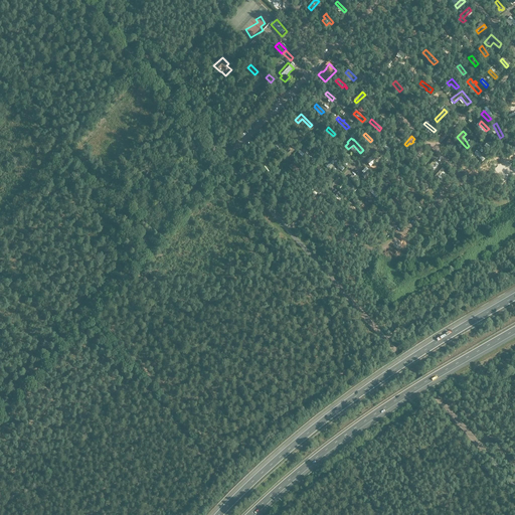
[(278,142),(284,148),(288,152),(291,149),(280,139),(278,142)]
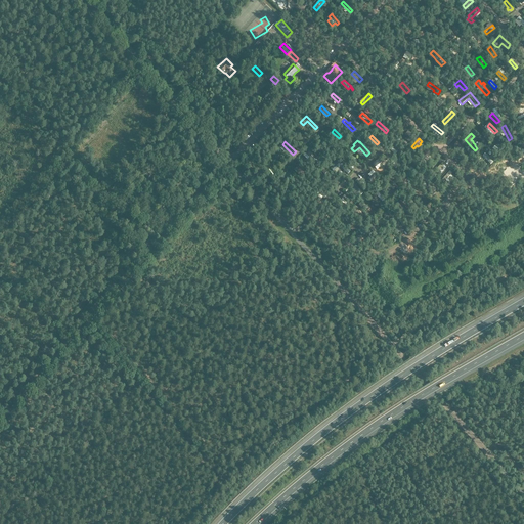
[(457,141),(455,143),(461,149),(460,150),(462,153),(463,151),(467,156),(469,153),(457,141)]
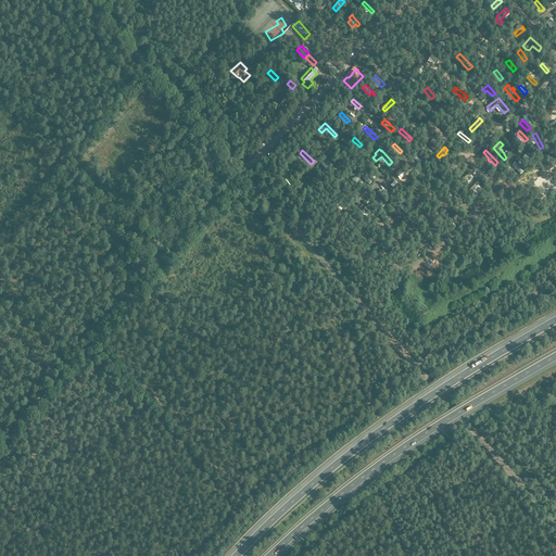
[(354,161),(343,151),(341,154),(351,164),(354,161)]
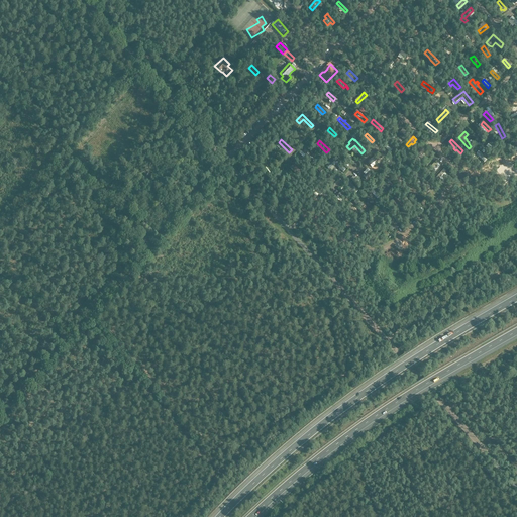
[(419,157),(427,149),(424,146),(416,152),(419,157)]
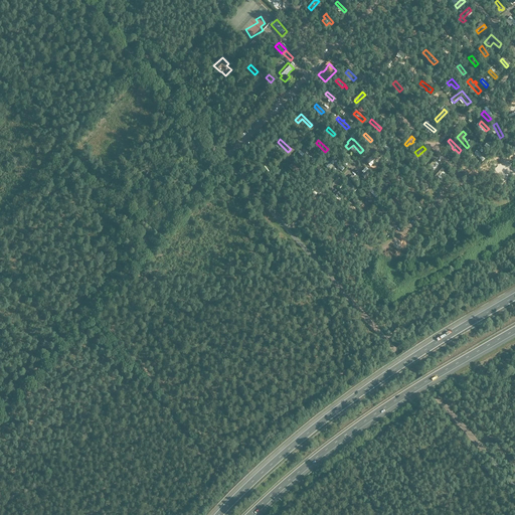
[(315,161),(313,159),(314,159),(304,148),(301,151),(311,161),(313,163),(315,161)]
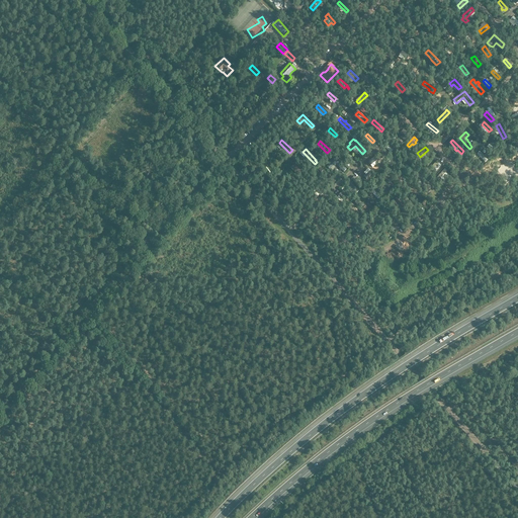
[(370,165),(372,163),(373,163),(377,160),(374,156),(366,162),(368,165),(370,164),(370,165)]
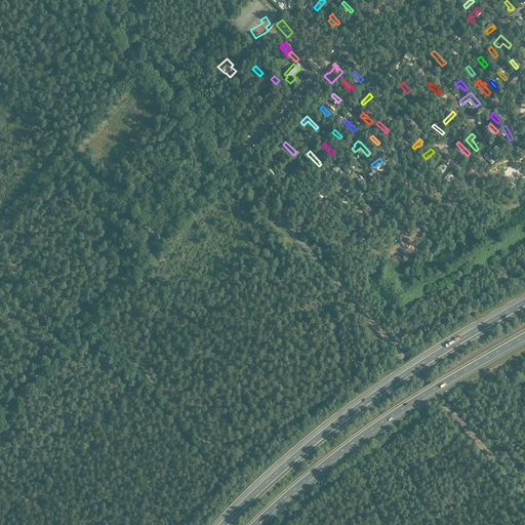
[(349,174),(352,171),(339,161),(331,169),(334,172),(340,166),(349,174)]
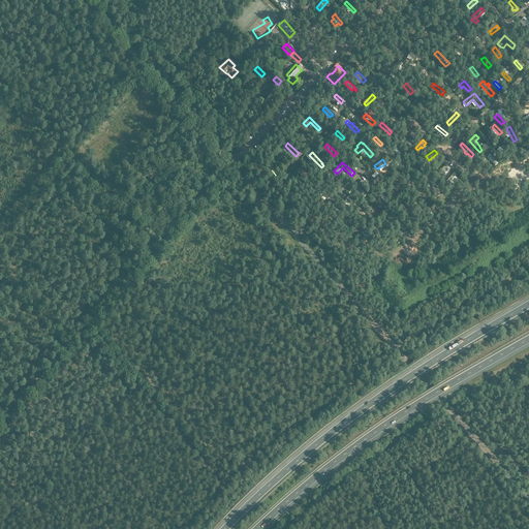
[(408,165),(406,168),(415,176),(417,173),(412,168),(413,167),(412,166),(410,167),(408,165)]
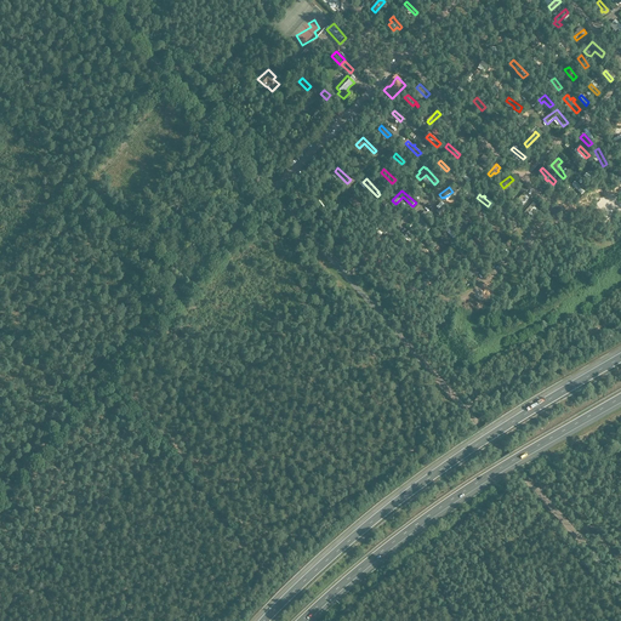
[(527,195),(519,204),(522,206),(530,198),(527,195)]
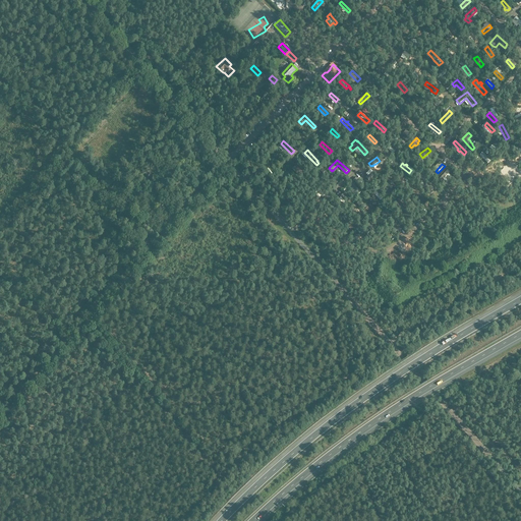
[(302,174),(305,171),(298,165),(295,168),(299,171),(299,172),(300,173),(301,173),(302,174)]
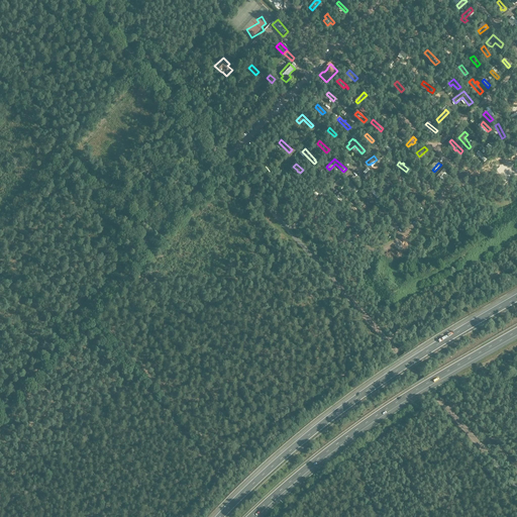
[(289,172),(286,176),(293,183),(297,180),(289,172)]
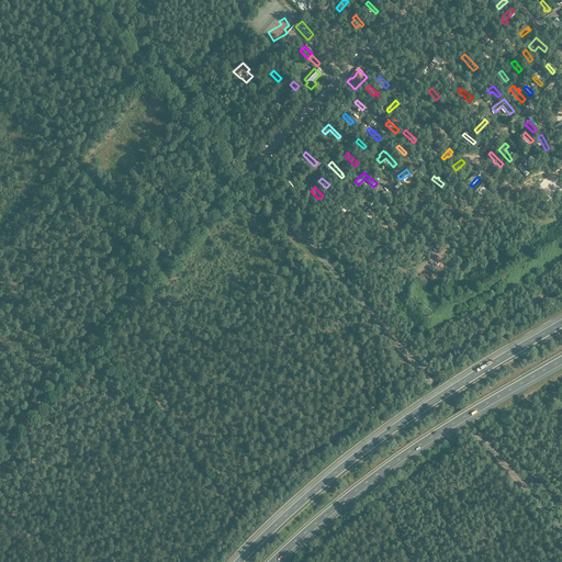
[(353,192),(362,199),(362,200),(364,197),(356,189),(353,192)]
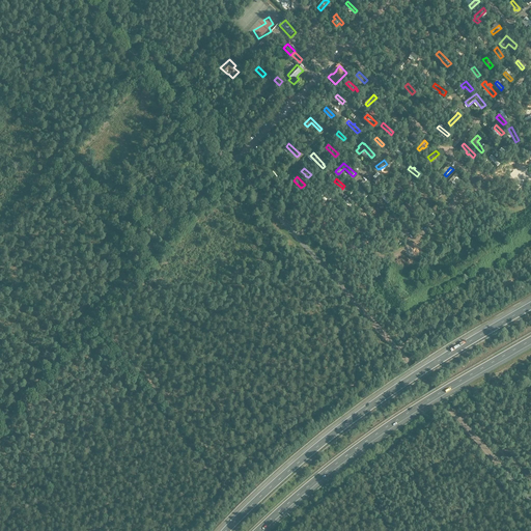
[(418,191),(420,189),(413,183),(408,188),(411,191),(414,188),(418,191)]
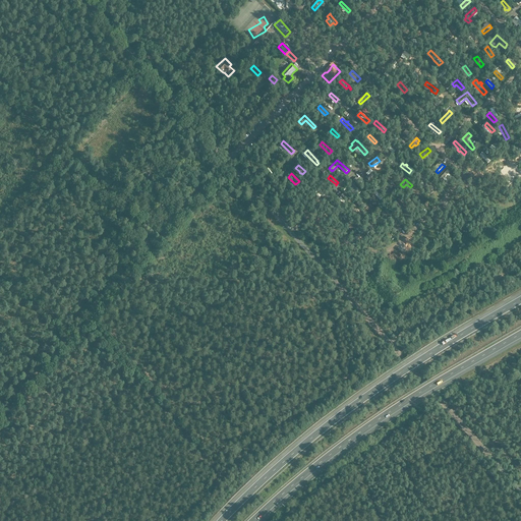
[(352,183),(349,186),(358,195),(360,192),(352,183)]
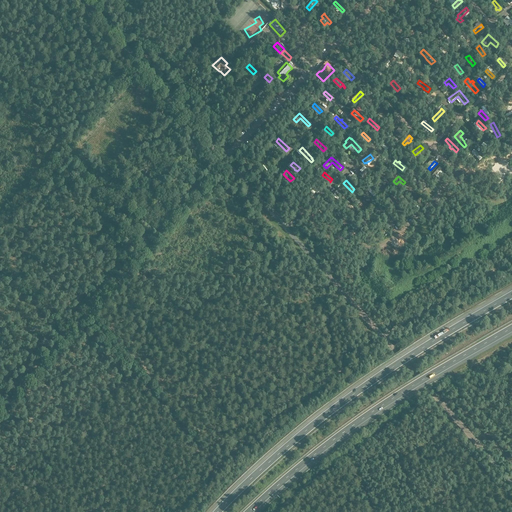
[(416,184),(423,192),(426,189),(419,182),(416,184)]
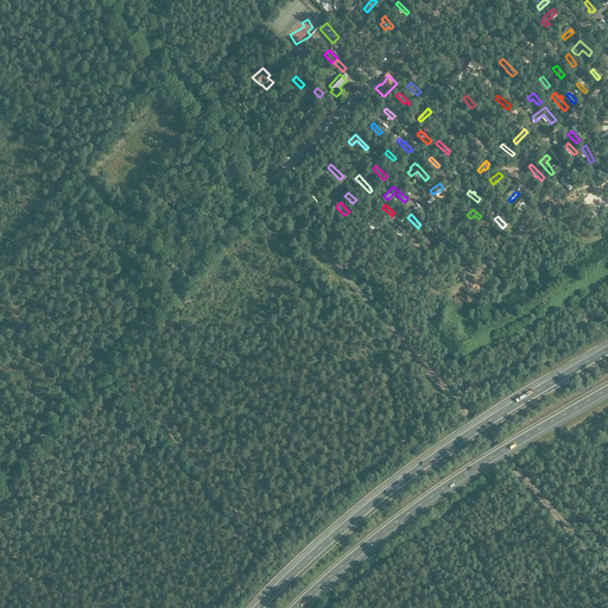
[(373,225),(375,228),(377,228),(379,226),(371,217),(368,220),(371,222),(369,225),(371,226),(373,225)]
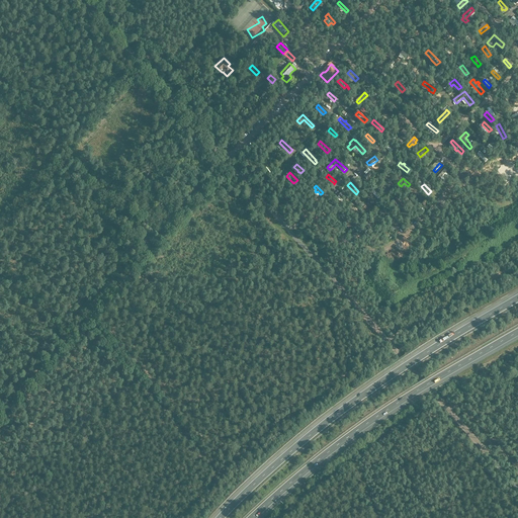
[(377,199),(380,197),(374,190),(371,192),(377,199)]
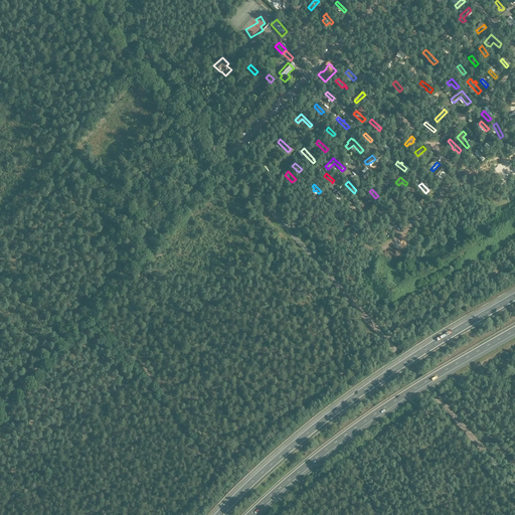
[(359,199),(366,205),(368,203),(362,196),(359,199)]
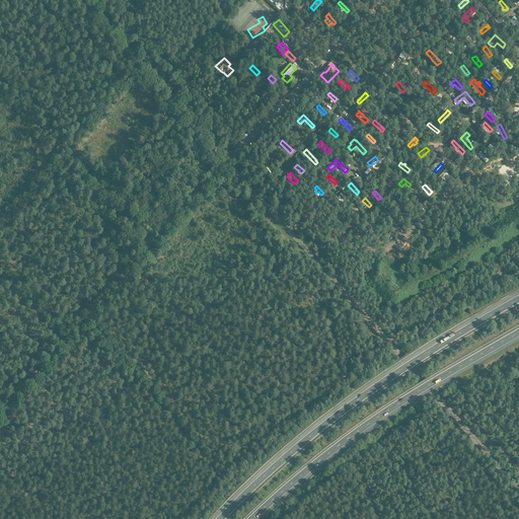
[(394,202),(401,209),(405,213),(410,209),(397,198),(395,201),(394,201),(394,202)]
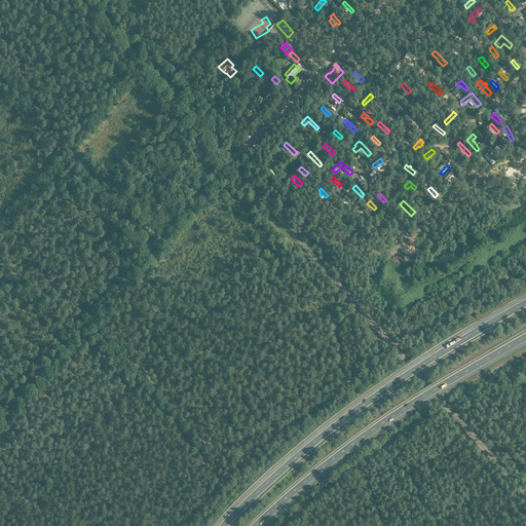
[(334,207),(341,214),(343,212),(336,204),(334,207)]
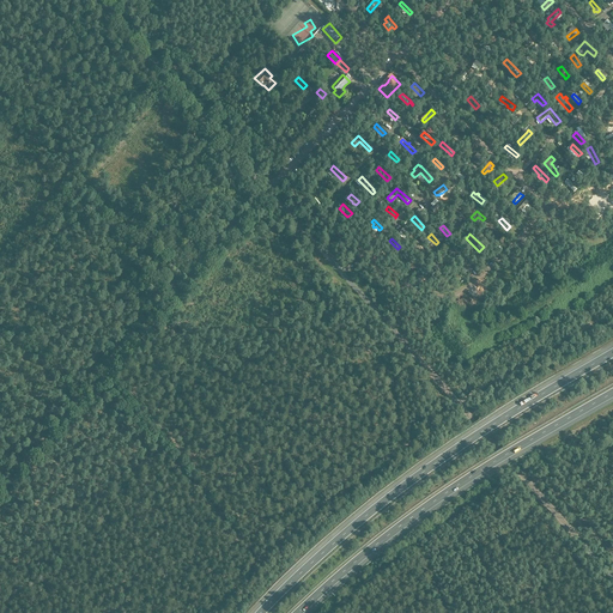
[(462,256),(455,246),(451,249),(455,254),(454,255),(457,260),(462,256)]
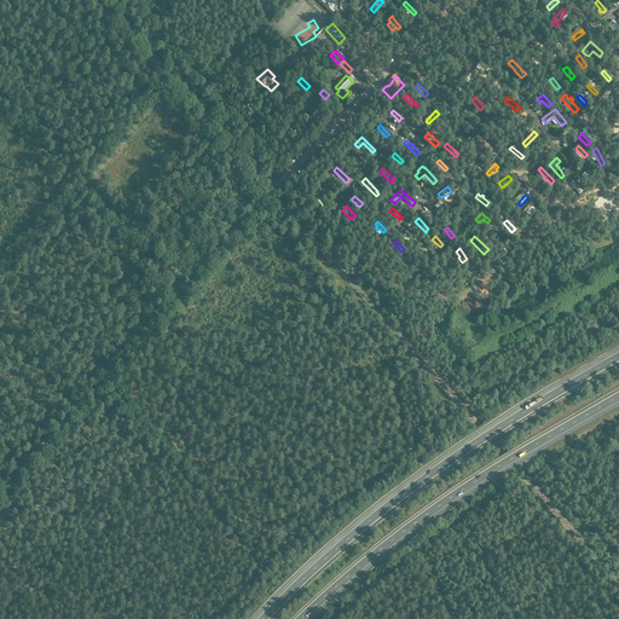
[(467,265),(466,265),(473,276),(474,275),(478,272),(470,261),(467,265)]
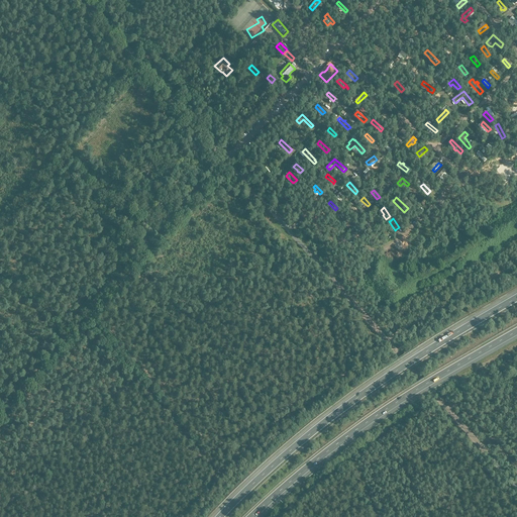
[(376,226),(370,219),(367,222),(373,229),(376,226)]
